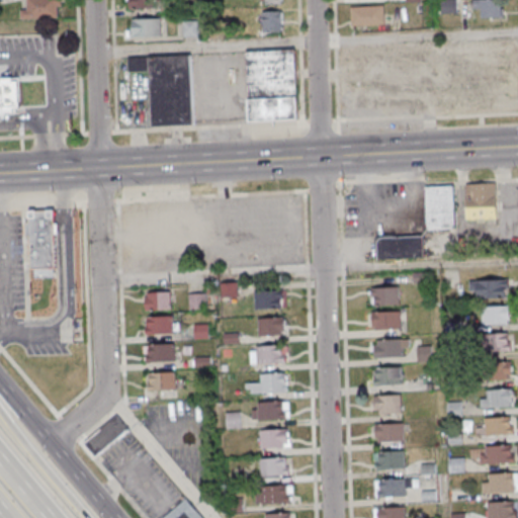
[(23,0),(23,19),(62,19),(61,0),(23,0)]
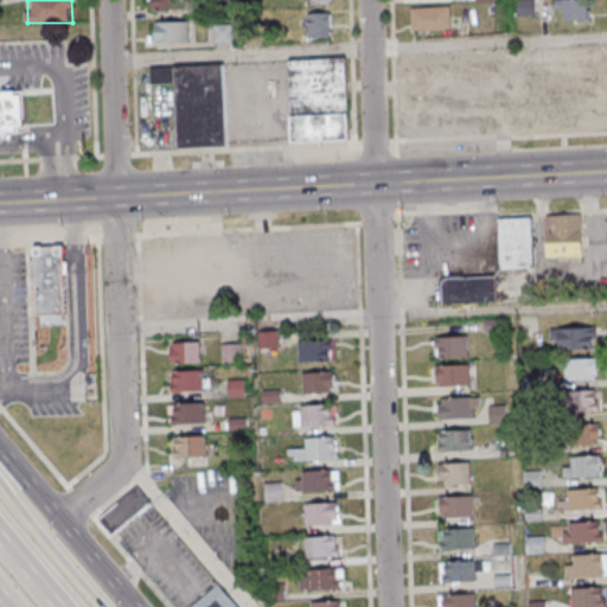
[(187,0),(180,0),(149,0),(151,10),(187,11),(187,0)]
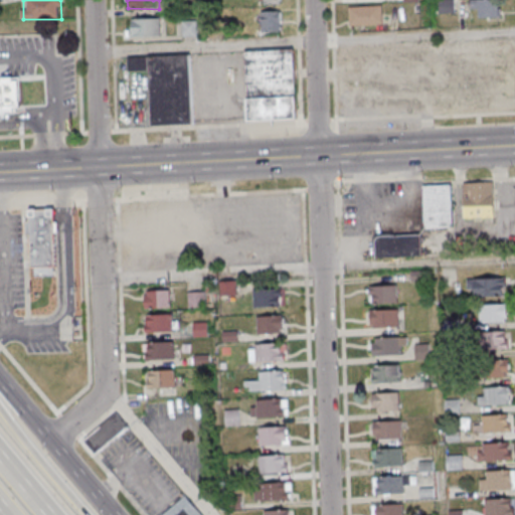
[(479,17),(499,17),(499,0),(471,0),(471,9),(479,9),(479,17)]
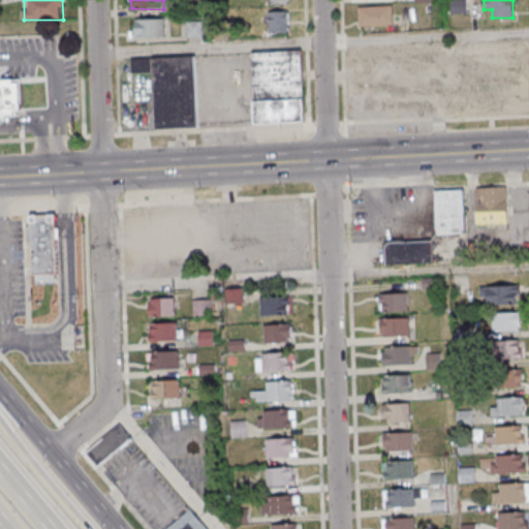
[(393,13),(393,6),(359,6),(359,25),(401,25),(401,13),(393,13)]
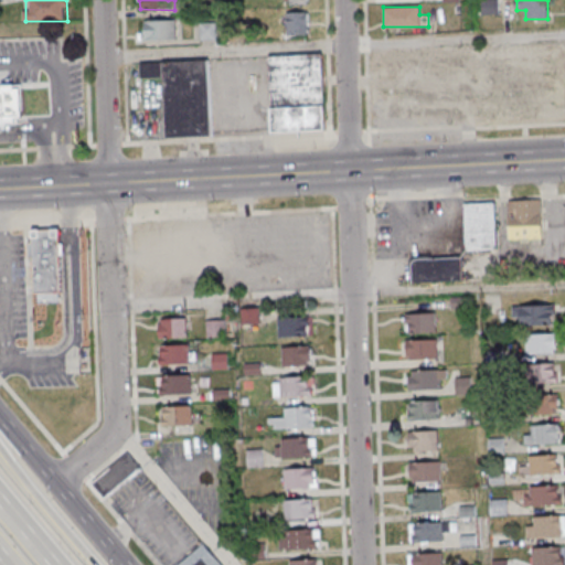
[(286,35),(309,35),(309,12),(286,12),(286,35)]
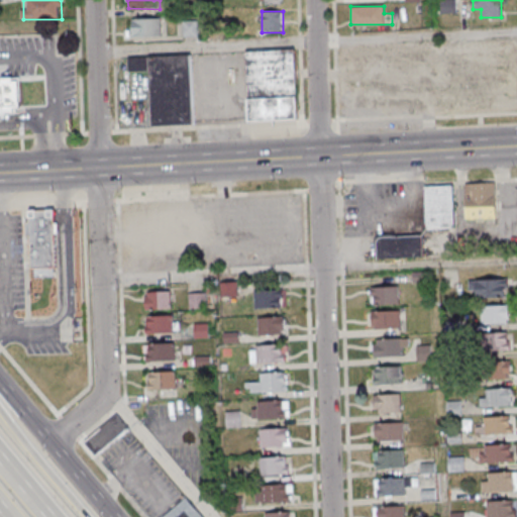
[(162,36),(162,18),(131,18),(131,36),(162,36)]
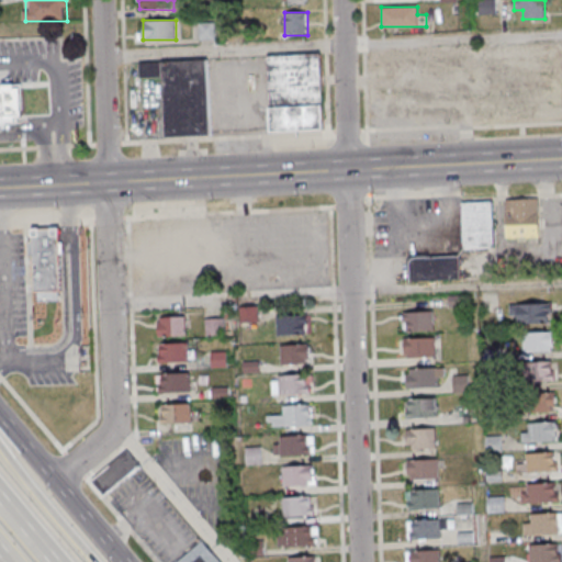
[(214,38),(213,23),(199,24),(200,38),(214,38)]
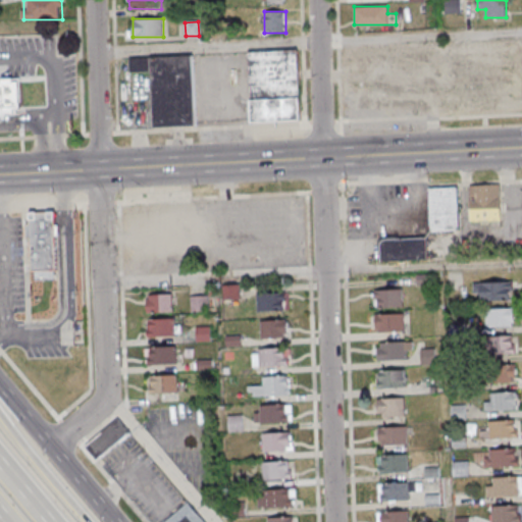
[(249,51),(250,122),(300,121),(299,50),(249,51)]
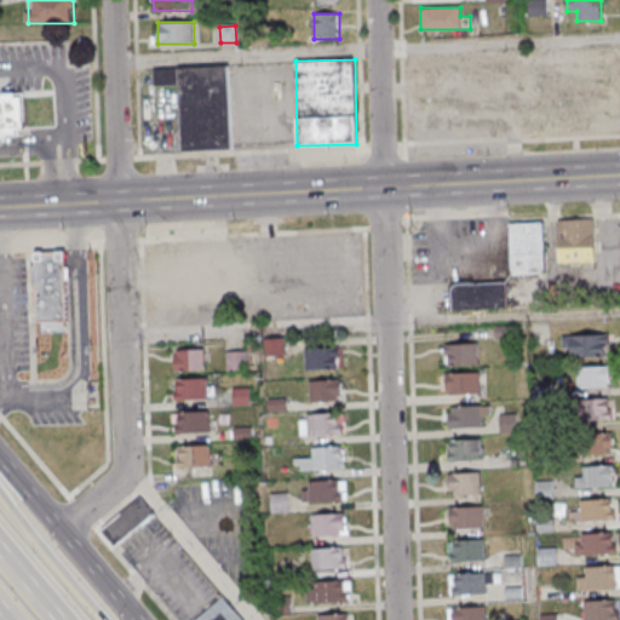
[(230,65),(153,68),(154,87),(179,86),(181,151),(233,150),(230,65)]
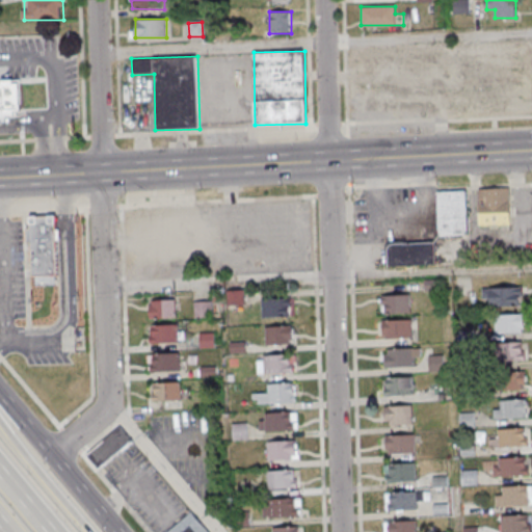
[(0,79),(0,115),(25,114),(25,108),(43,108),(42,82),(21,83),(21,79),(0,79)]
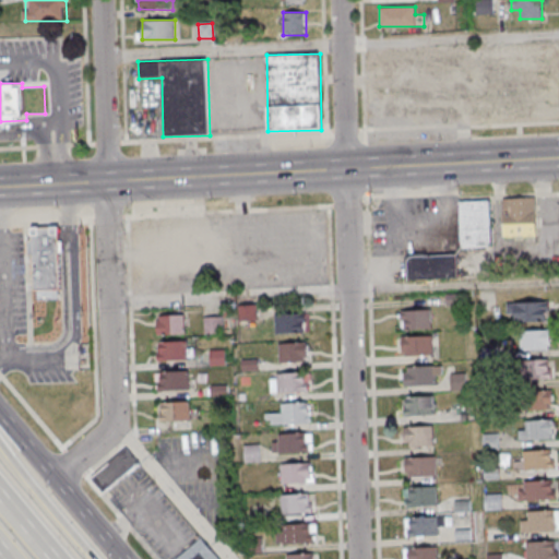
[(536,198),(502,198),(502,238),(536,238),(536,198)]
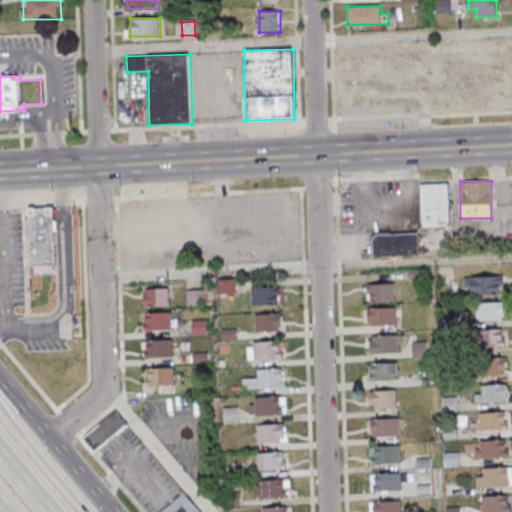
[(449,184),(422,184),(422,226),(449,226),(449,184)]
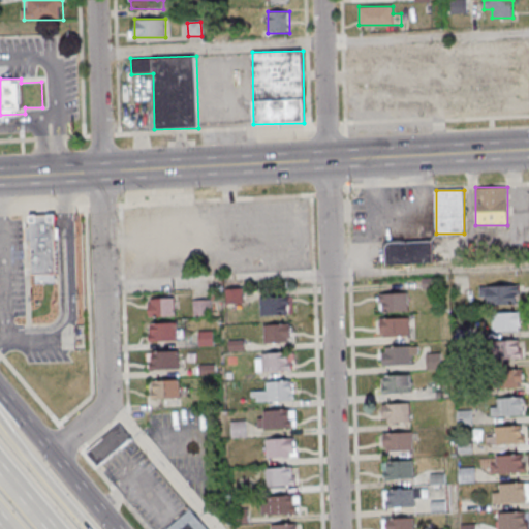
[(30,283),(60,282),(58,214),(29,214),(30,283)]
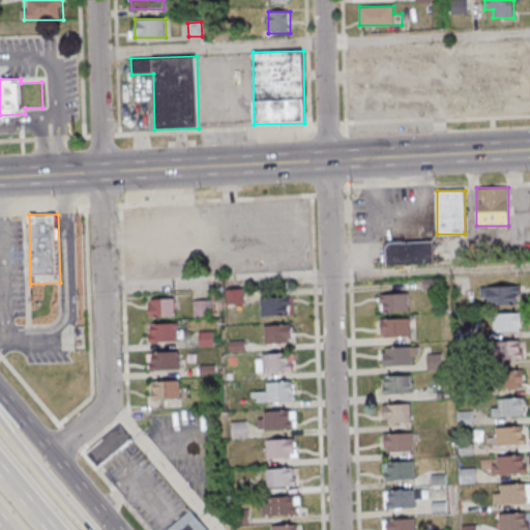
[(386,242),(386,264),(434,264),(434,242),(386,242)]
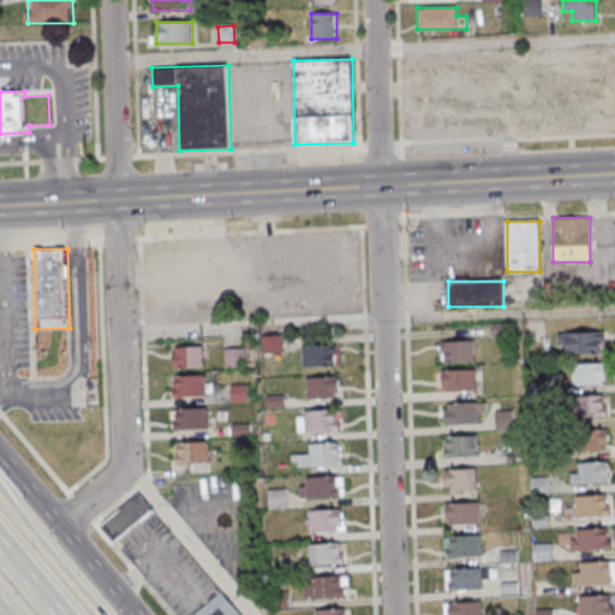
[(604,332),(559,332),(559,353),(604,353),(604,332)]
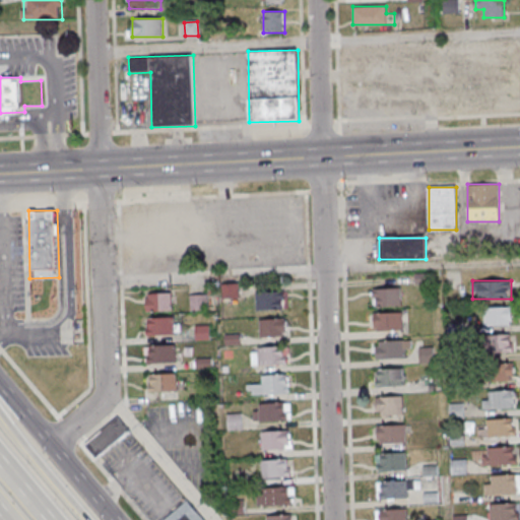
[(225,297),(239,297),(239,284),(225,284),(225,297)]
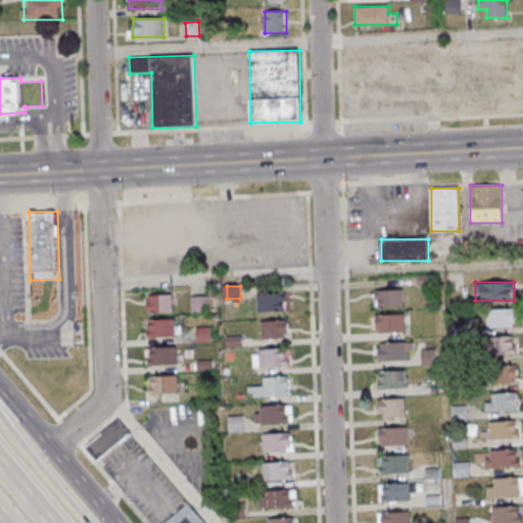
[(375,308),(405,308),(405,290),(375,290),(375,308)]
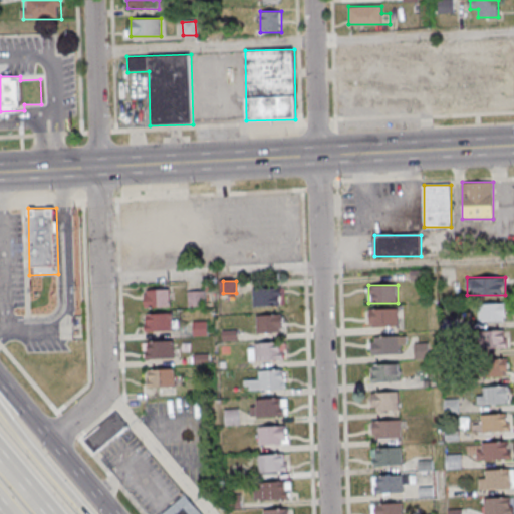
[(280,288),(253,288),(253,307),(280,307),(280,288)]
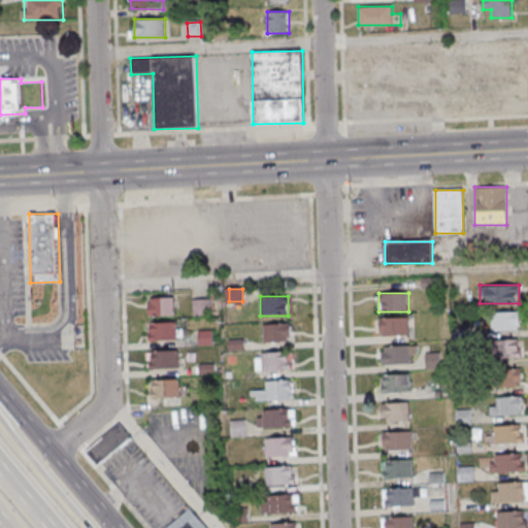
[(174,317),(174,298),(149,298),(149,317),(174,317)]
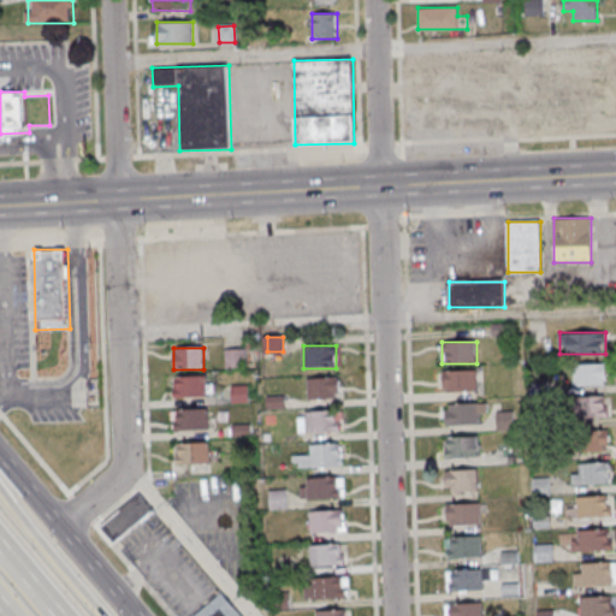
[(227,369),(248,366),(246,348),(224,351),(227,369)]
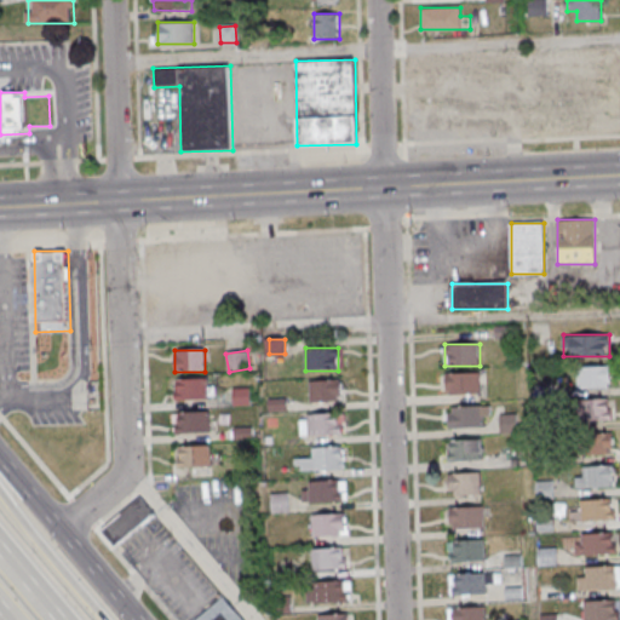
[(578,366),(578,388),(610,388),(610,366),(578,366)]
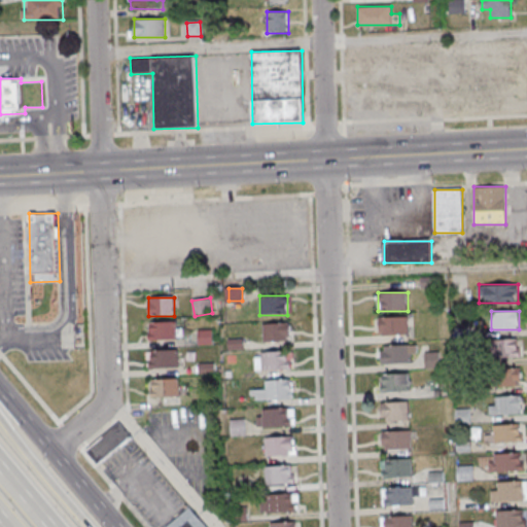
[(408,336),(408,317),(378,317),(378,336),(408,336)]
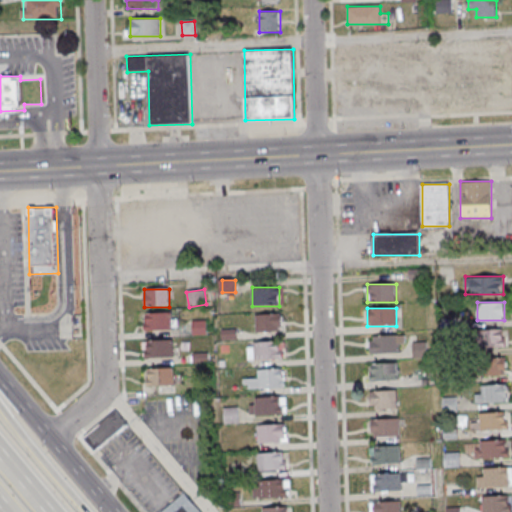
[(144,313),(144,332),(169,332),(169,313),(144,313)]
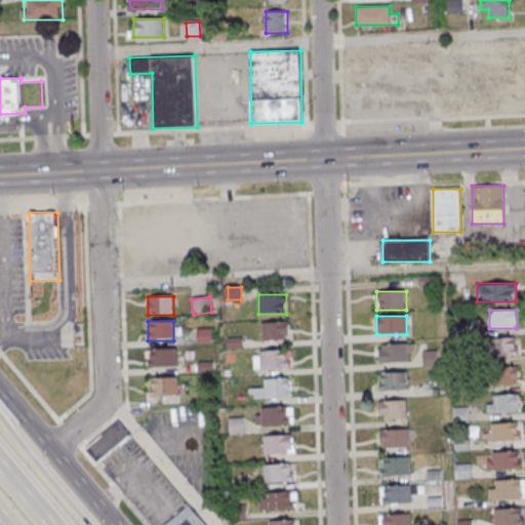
[(288,322),(263,322),(263,340),(288,340),(288,322)]
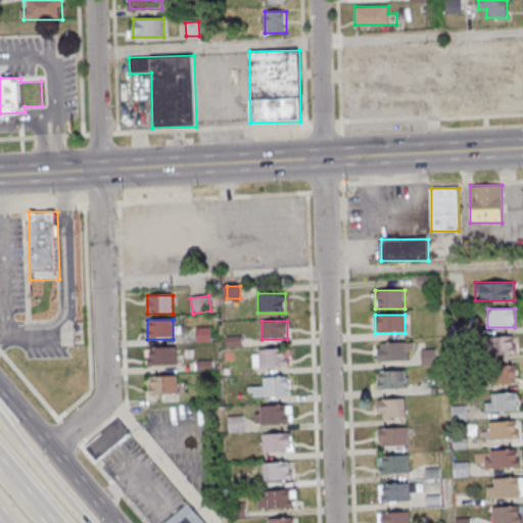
[(210,342),(210,328),(195,328),(195,342),(210,342)]
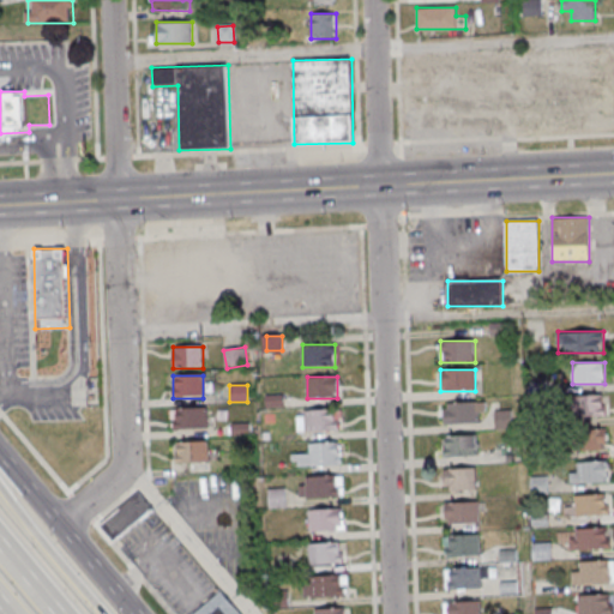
[(605,396),(576,396),(576,416),(605,416),(605,396)]
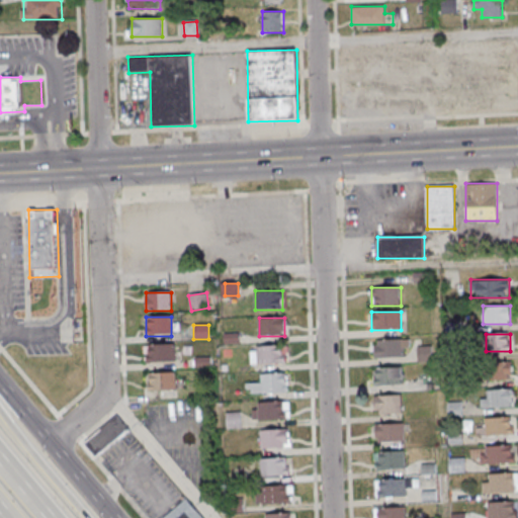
[(373,357),(409,357),(409,339),(373,339),(373,357)]
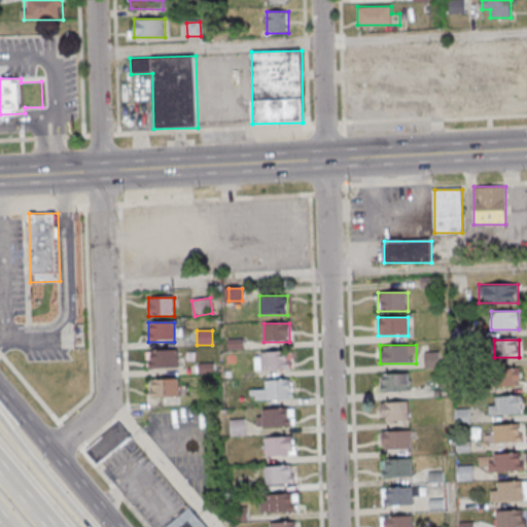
[(179,350),(148,350),(148,369),(179,369),(179,350)]
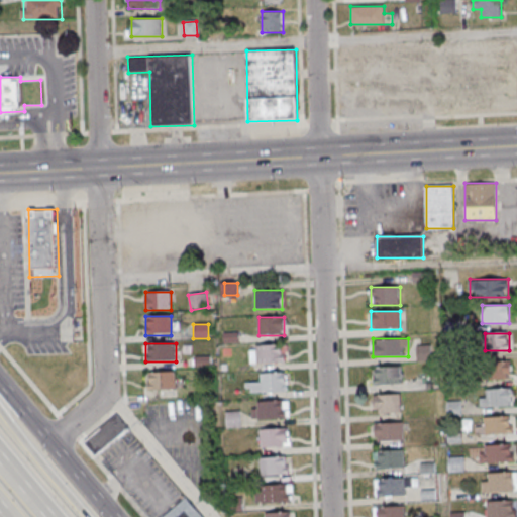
[(285,364),(285,345),(250,345),(250,364),(285,364)]
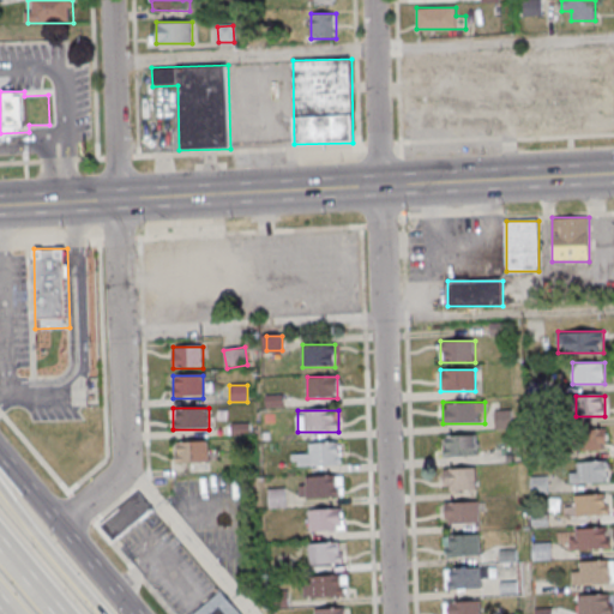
[(511,428),(510,410),(495,411),(498,429),(511,428)]
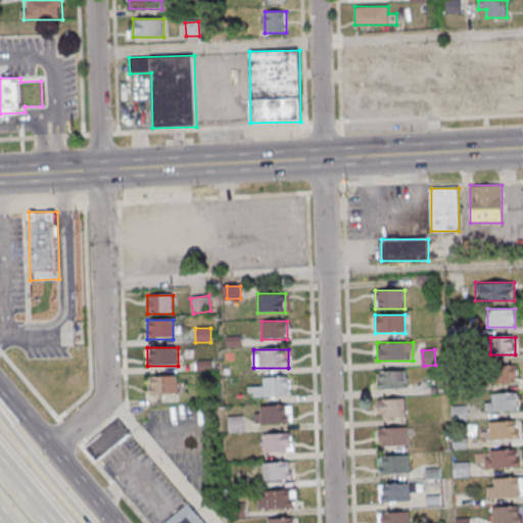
[(492,384),(517,384),(517,366),(492,366),(492,384)]
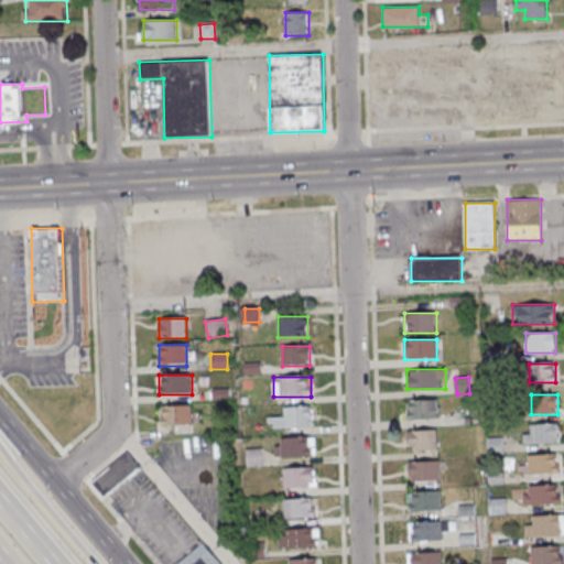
[(407,420),(440,420),(440,400),(407,400),(407,420)]
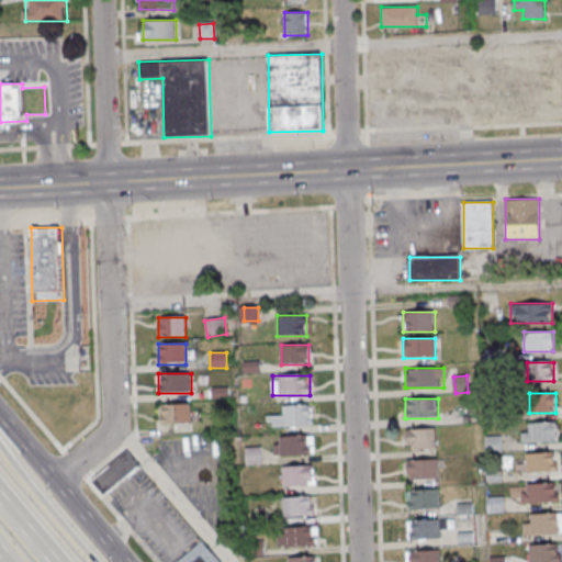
[(160,404),(160,424),(191,424),(191,404),(160,404)]
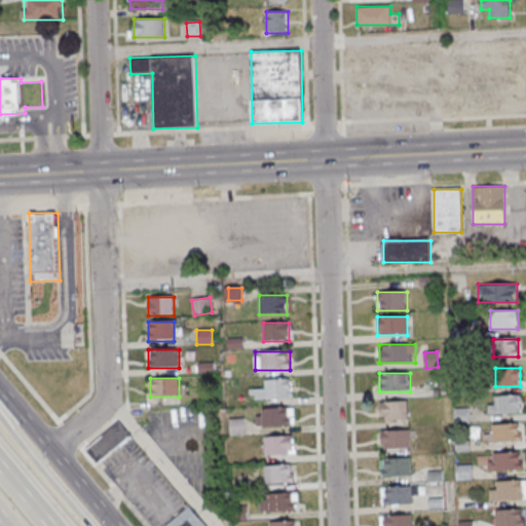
[(292,400),(292,380),(264,380),(264,390),(252,390),(252,400),(292,400)]
